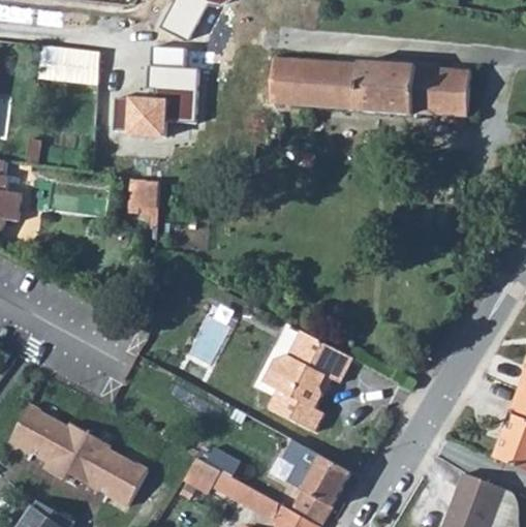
[(37,76),(96,83),(99,52),(41,45),(37,76)]
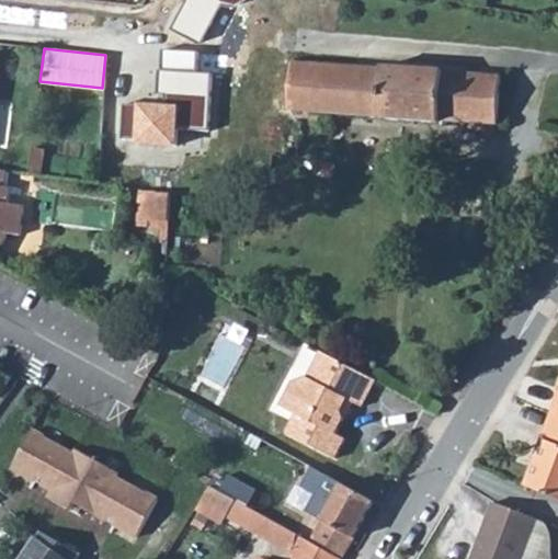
[(143,144),(285,152),(285,148),(285,128),(286,110),(289,60),(149,49),(143,144)]
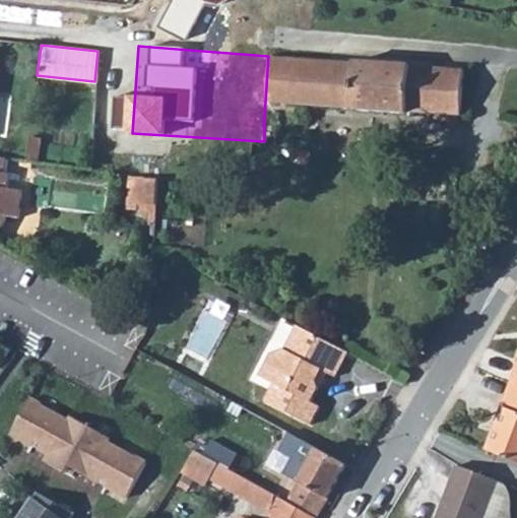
[(265,102),(348,107),(348,109),(405,112),(405,110),(458,114),(461,68),(408,65),(408,63),(352,60),(352,61),(268,56),(265,102)]
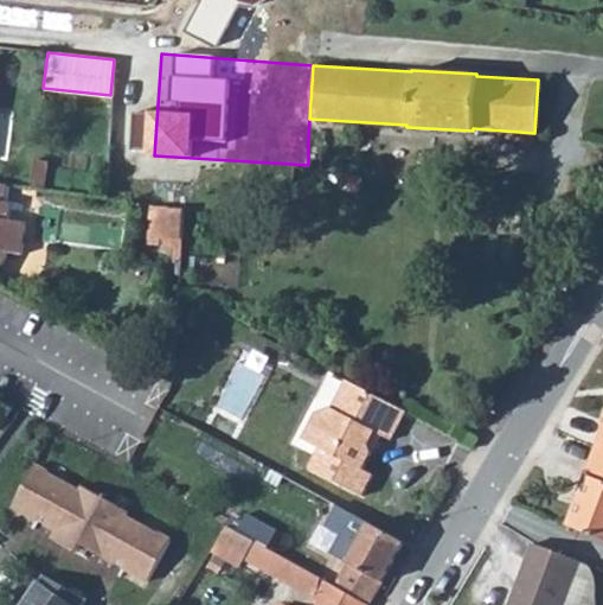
[(0,261),(6,250),(19,253),(24,221),(13,220),(5,218),(7,207),(8,201),(2,201),(0,199),(0,261)]
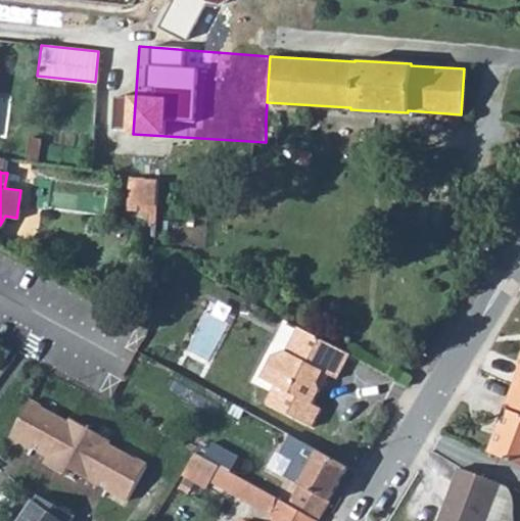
[(156,179),(142,178),(140,203),(154,204),(156,179)]
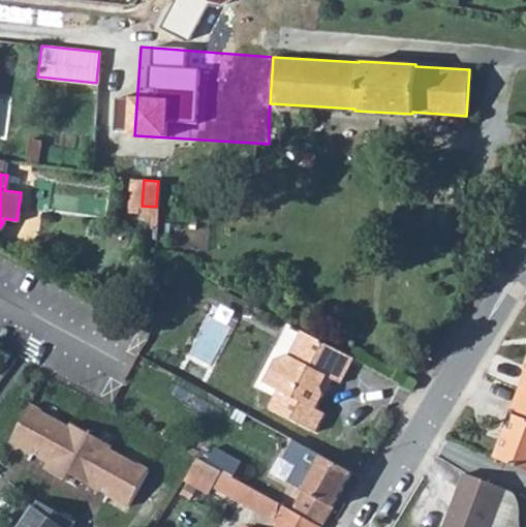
[(300,330),(287,354),(273,358),(260,380),(276,389),(267,406),(313,431),(322,412),(314,407),(321,393),(319,386),(326,375),(330,377),(339,382),(351,357),(300,330)]
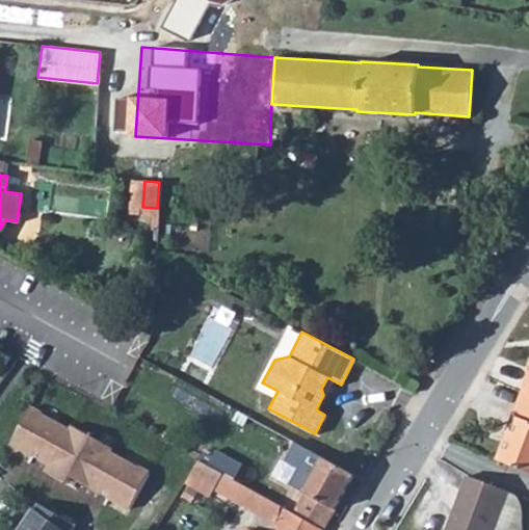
[(323,395),(332,379),(327,377),(321,389),(323,395)]
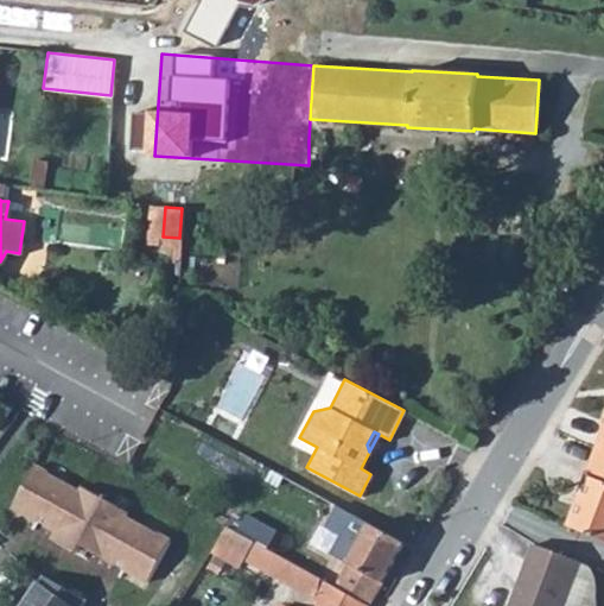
[(565,524),(603,540),(603,442),(597,440),(565,524)]
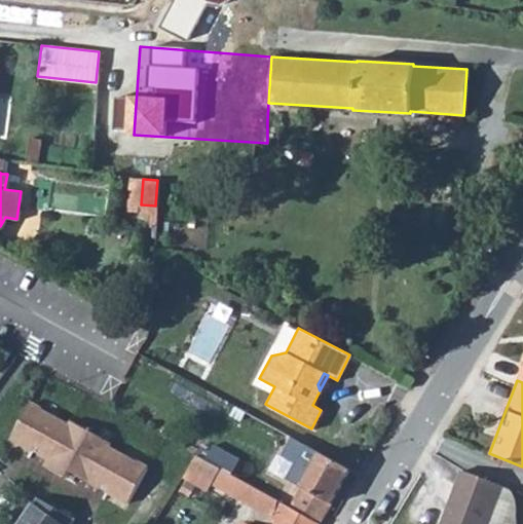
[(43,465),(64,477),(68,470),(126,501),(146,466),(107,445),(110,442),(69,419),(67,423),(29,402),(8,437),(47,458),(43,465)]
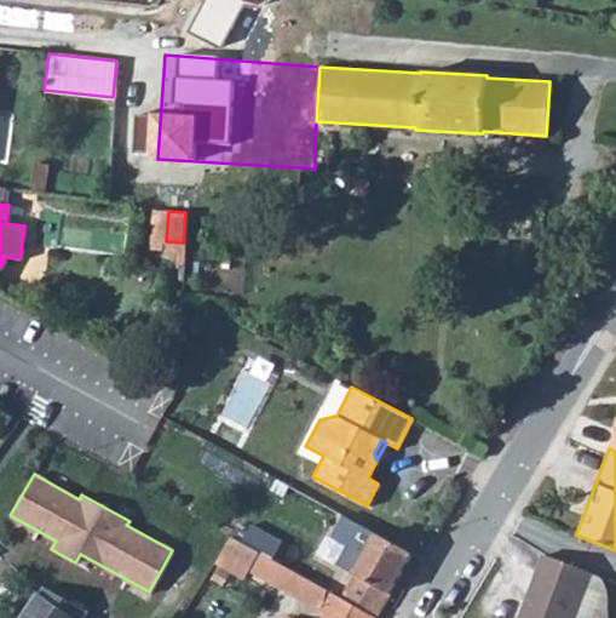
[(338,595),(374,616),(410,551),(360,525),(347,548),(361,555),(338,595)]
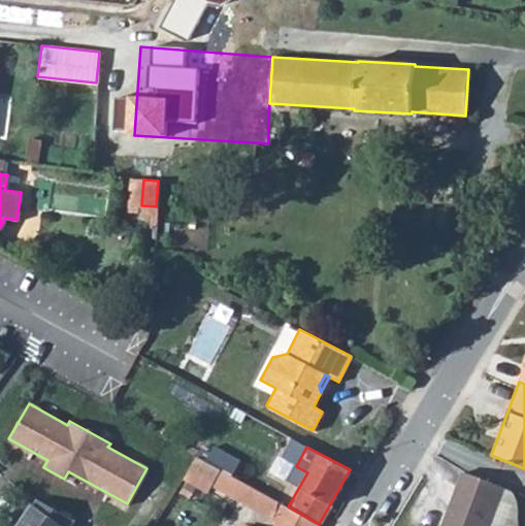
[(210,483),(274,519),(277,501),(218,468),(210,483)]
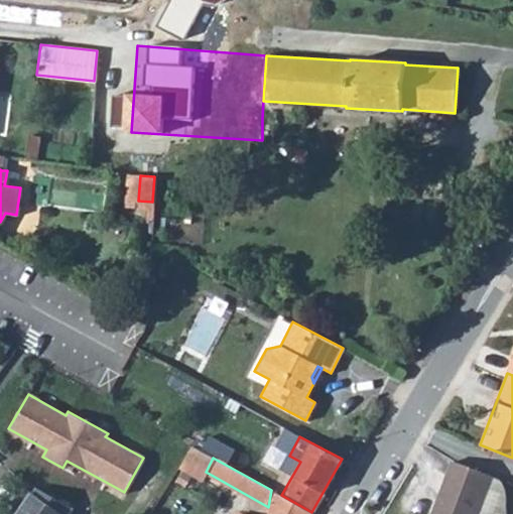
[(452,461),(430,513),(476,513),(491,476),(452,461)]
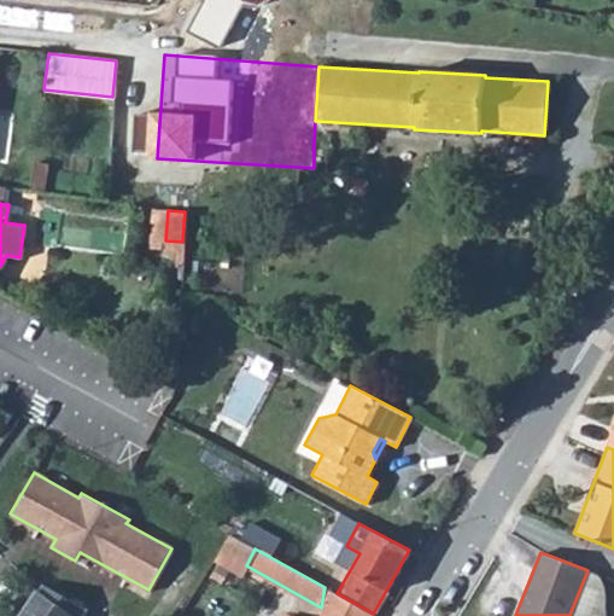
[(79,615),(85,608),(42,585),(21,615),(79,615)]
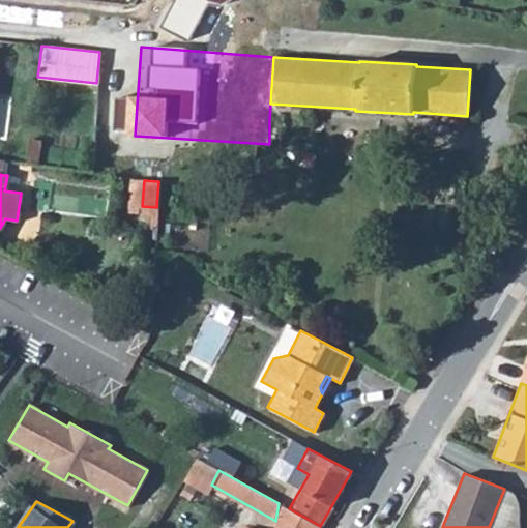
[(318,527),(320,526),(289,508),(279,503),(275,521),(273,527),(247,527),(242,527),(240,527),(318,527)]
